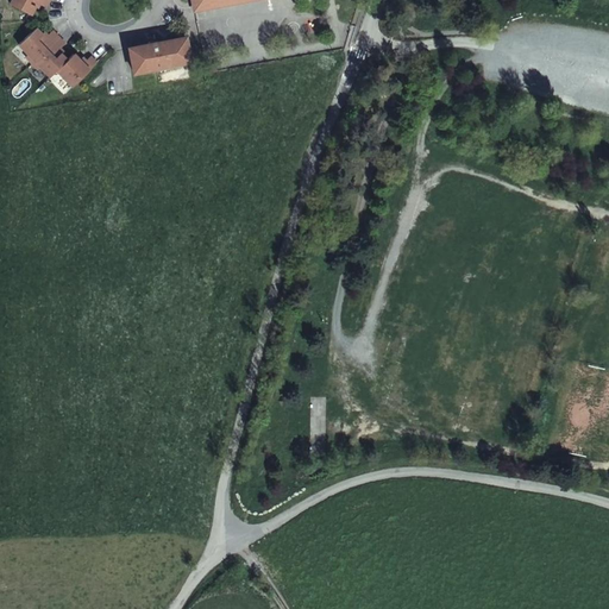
[(8,0),(7,4),(27,14),(35,2),(43,7),(45,0),(8,0)]
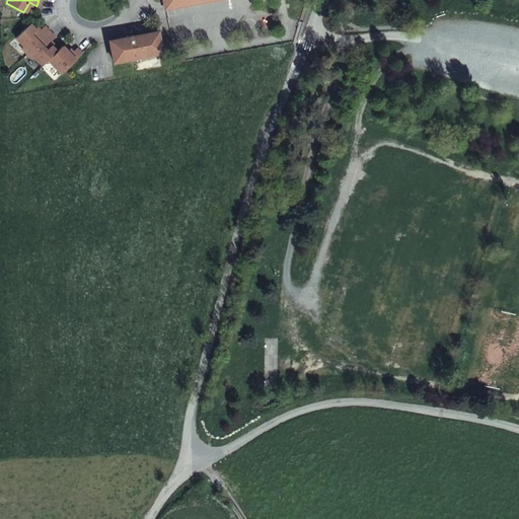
[(162,0),(164,8),(209,0),(162,0)]
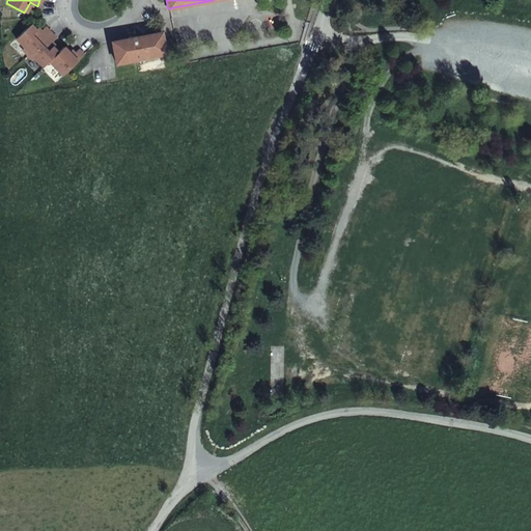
[(31,25),(16,39),(30,54),(51,33),(46,28),(39,34),(31,25)]
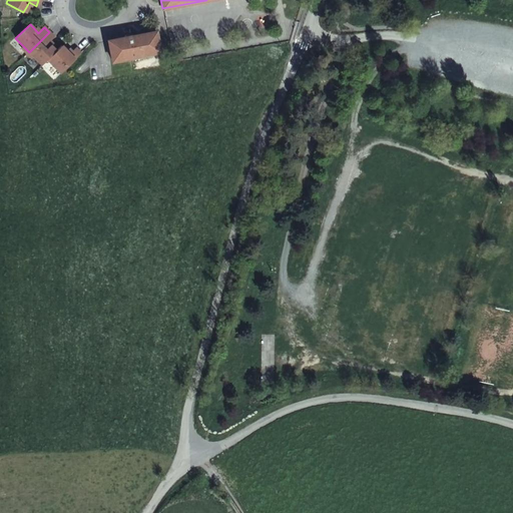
[(49,32),(29,52),(42,65),(47,60),(56,52),(48,43),(54,37),(49,32)]
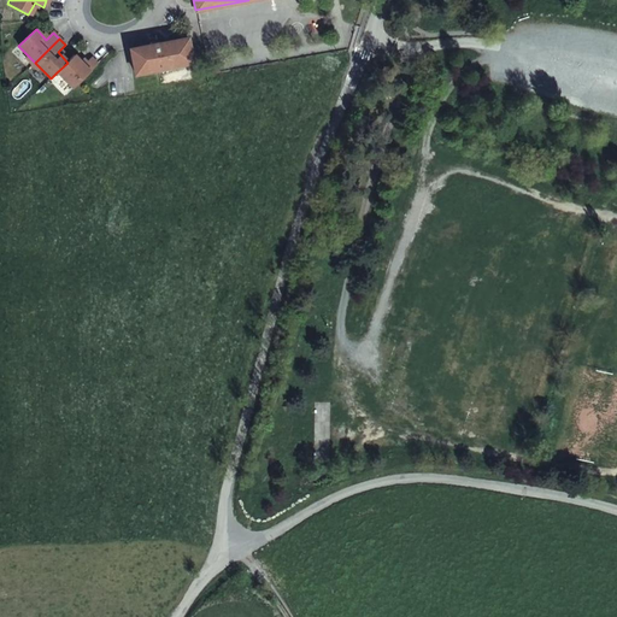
[(192,64),(187,40),(130,52),(135,76),(192,64)]
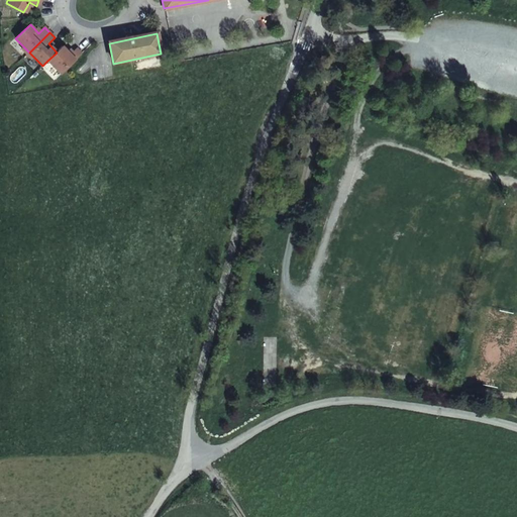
[(57,53),(47,61),(62,75),(67,69),(82,55),(77,48),(71,55),(63,46),(57,53)]
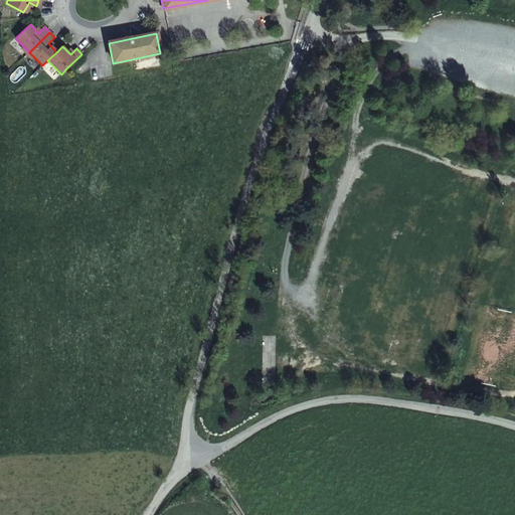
[(172,57),(174,63),(182,62),(181,55),(173,56),(172,57)]
